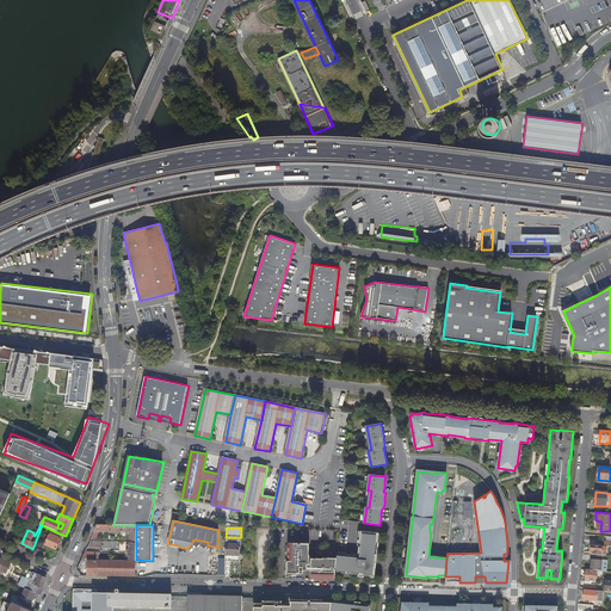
[(51,530),(45,544),(56,549),(62,535),(51,530)]
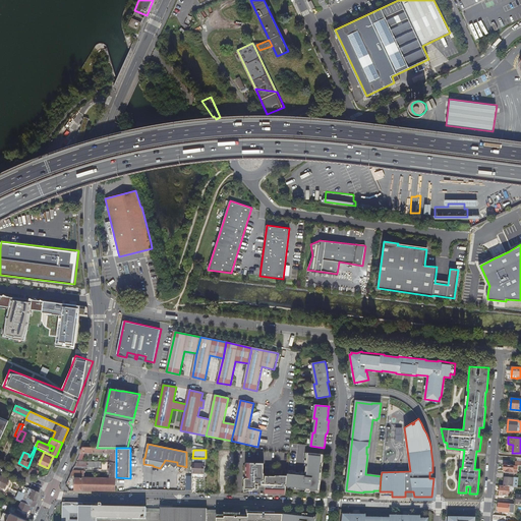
[(288,477),(286,488),(296,489),(301,489),(306,490),(320,491),(323,469),(323,462),(324,455),(307,453),(305,475),(303,475),(303,473),(293,472),(293,474),(288,473),(288,477)]
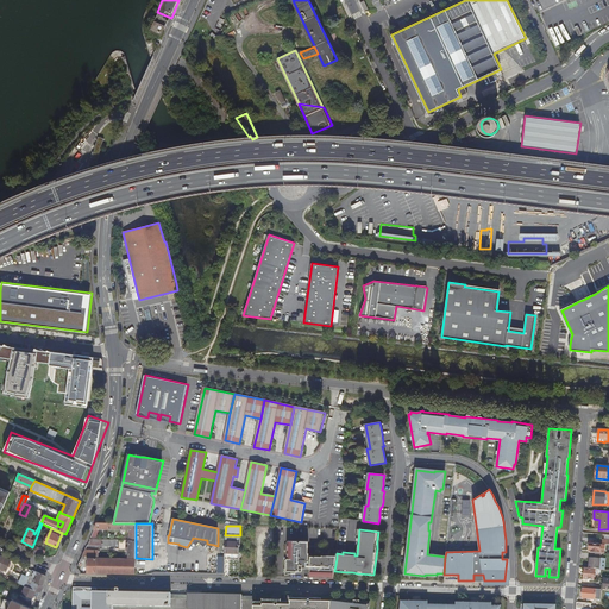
[(225,541),(225,551),(228,552),(239,553),(239,541),(225,541)]
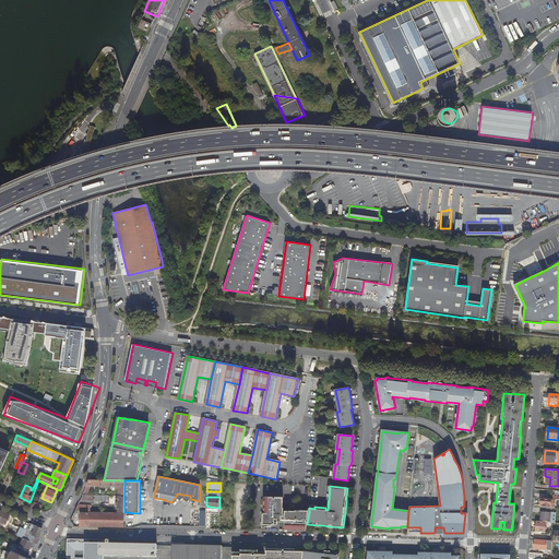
[(285,530),(307,530),(309,512),(285,511),(285,513),(283,513),(284,508),(283,508),(283,499),(264,498),(264,506),(266,506),(266,508),(264,508),(264,513),(263,513),(263,514),(262,514),(262,530),(277,525),(277,522),(285,522),(285,530)]
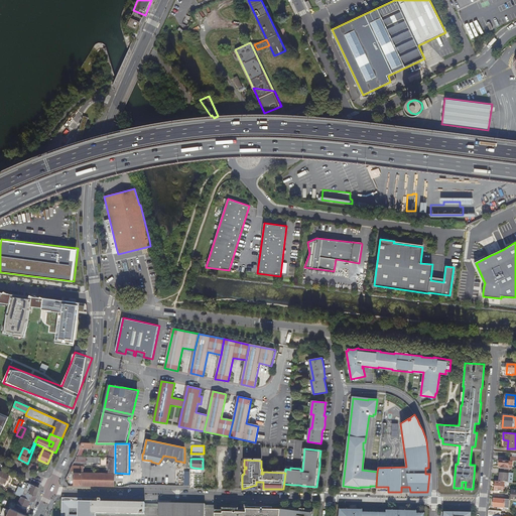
[(500,461),(499,466),(501,466),(501,468),(506,469),(509,469),(514,470),(514,462),(510,462),(507,461),(507,462),(500,461)]
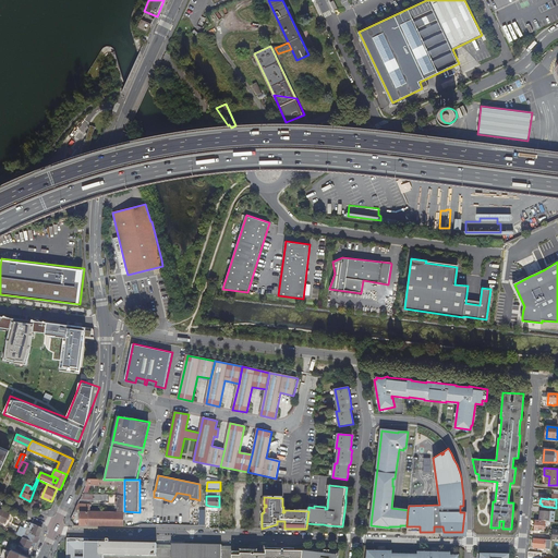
[(29,501),(28,504),(40,509),(41,505),(31,499),(29,501)]
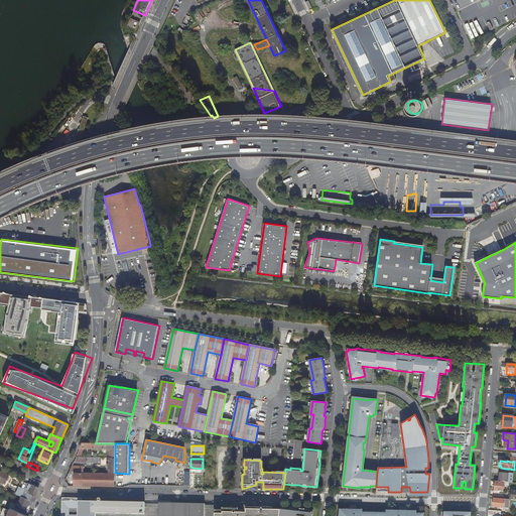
[(500,468),(499,482),(504,482),(508,482),(509,469),(506,469),(501,469),(500,468)]
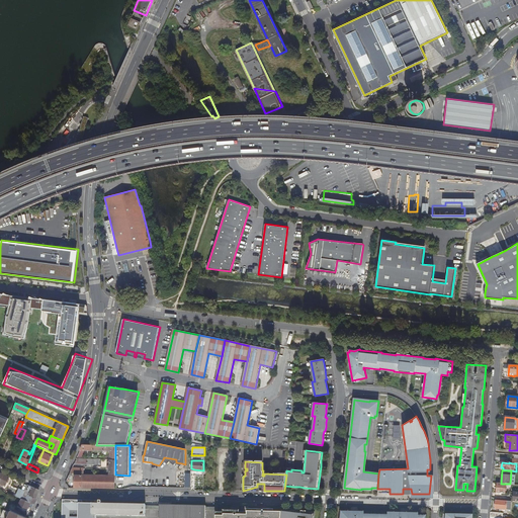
[(183,471),(182,488),(191,488),(191,471),(183,471)]
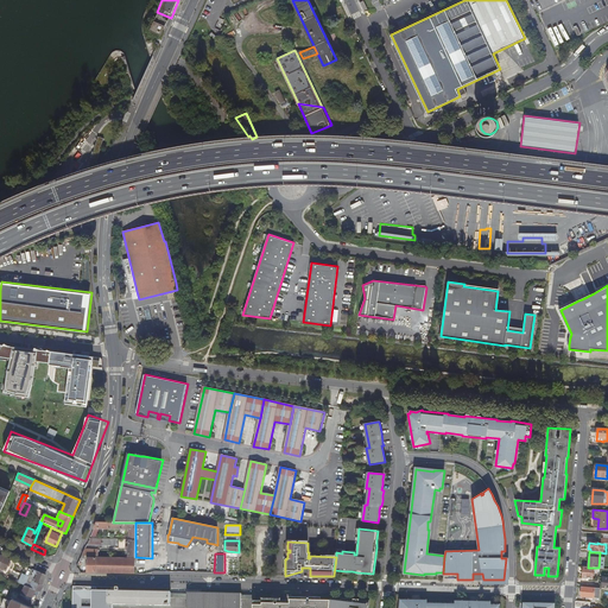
[(0,555),(0,556),(0,569),(1,568),(6,570),(11,559),(0,555)]
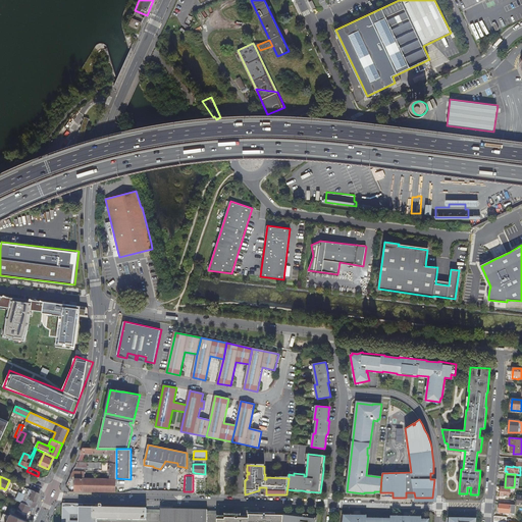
[(75,478),(74,491),(115,492),(116,479),(110,479),(75,478)]
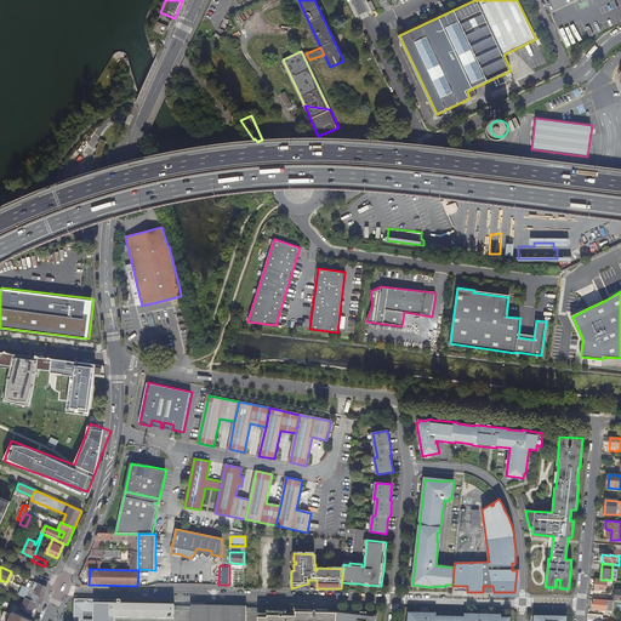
[(597,579),(596,591),(605,592),(605,588),(608,588),(608,585),(607,585),(607,580),(600,580),(597,579)]
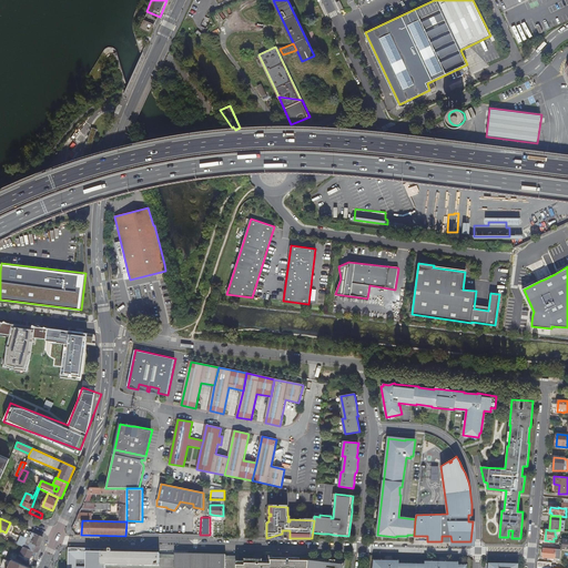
[(34,538),(32,543),(40,546),(42,539),(42,537),(32,533),(30,536),(34,538)]
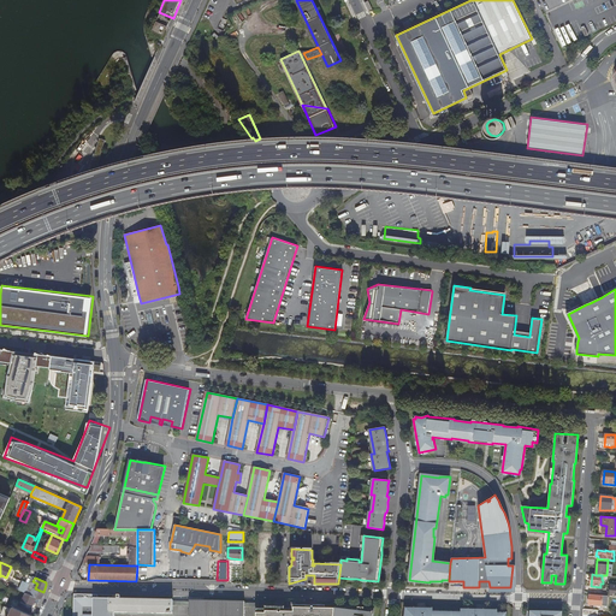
[(23,581),(19,591),(22,592),(25,593),(27,590),(29,586),(29,585),(23,581)]
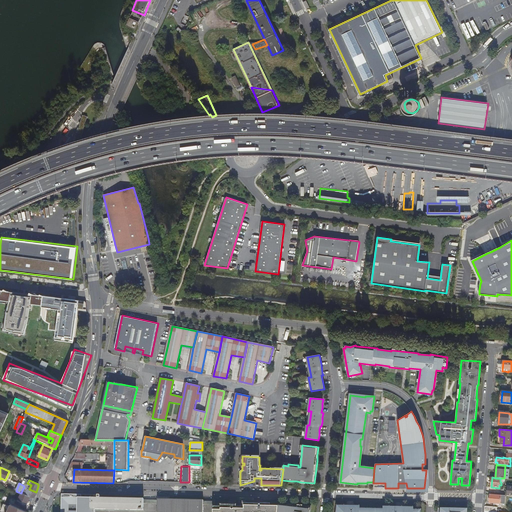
[(21,493),(30,497),(33,498),(36,492),(29,489),(28,489),(26,492),(22,490),(21,493)]
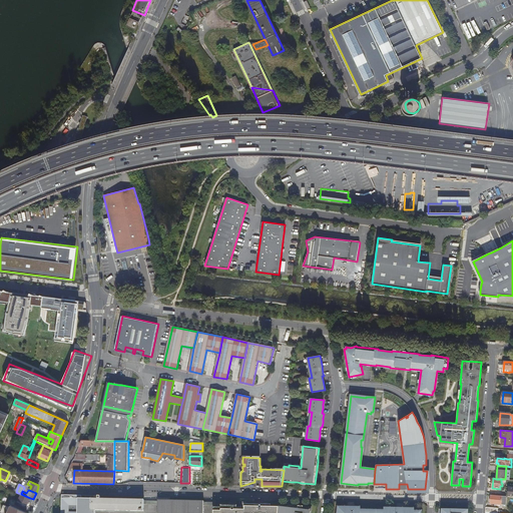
[(491,500),(490,504),(505,505),(506,497),(504,497),(493,496),(493,493),(487,493),(487,499),(491,500)]
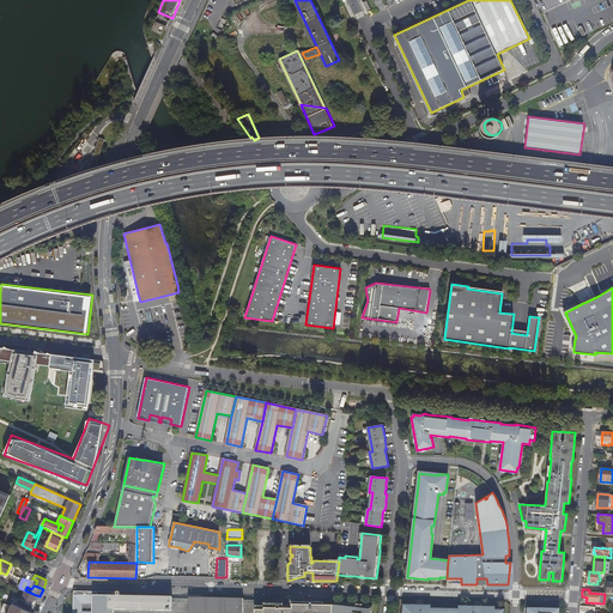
[(24,592),(22,599),(31,604),(36,595),(25,590),(24,592)]
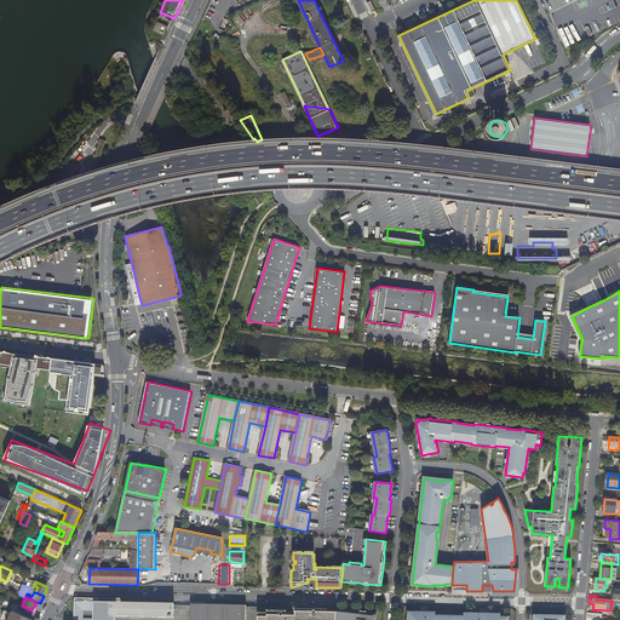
[(95,601),(95,619),(115,619),(116,615),(174,616),(174,608),(176,604),(176,603),(95,601)]
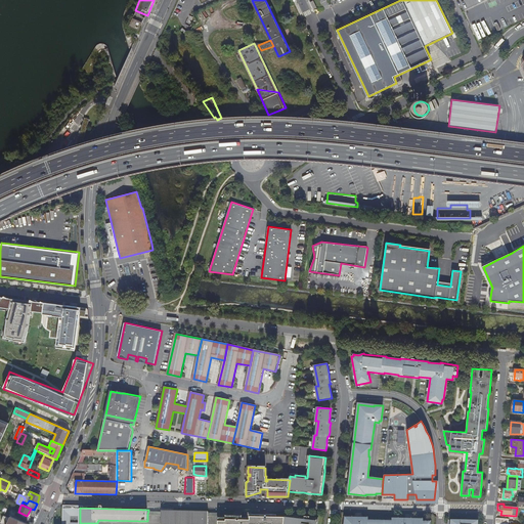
[(162,511),(162,515),(162,523),(208,523),(209,516),(209,512),(209,511),(162,510),(162,511)]
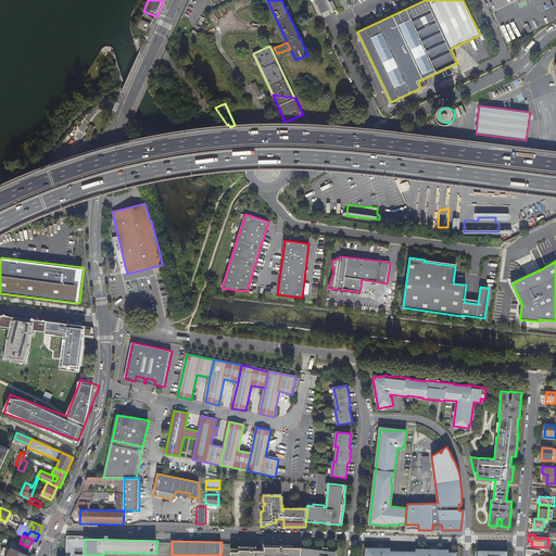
[(240,547),(232,546),(231,555),(301,555),(303,547),(294,546),(294,545),(265,545),(265,546),(265,547),(256,547),(256,546),(240,546),(240,547)]
